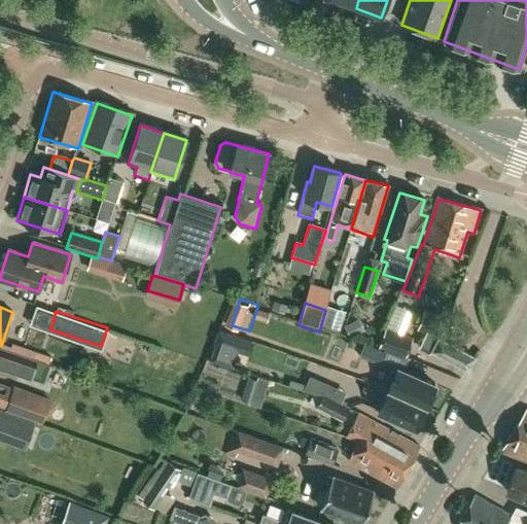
[(419,330),(441,338),(447,321),(426,313),(419,330)]
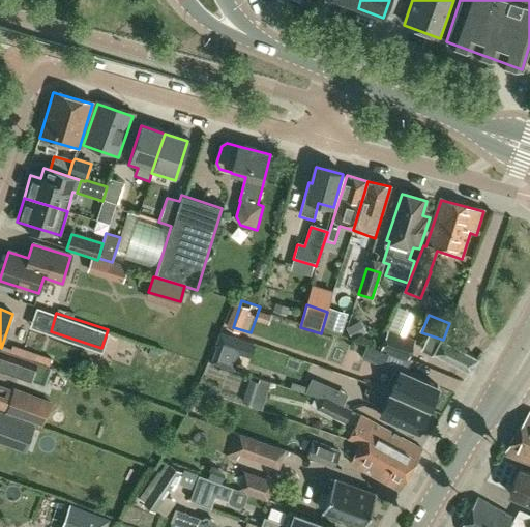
[(387,332),(381,351),(408,360),(414,342),(387,332)]
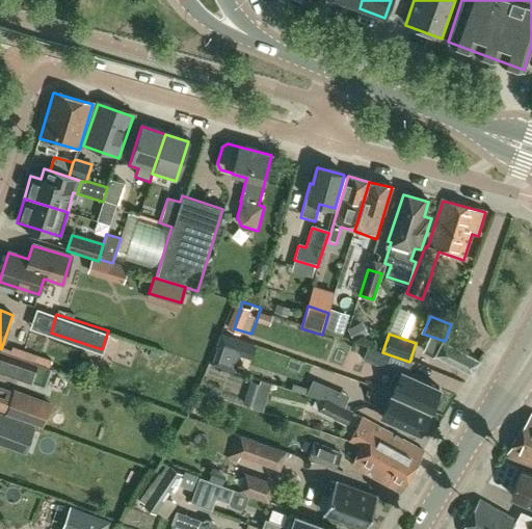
[(217,349),(211,365),(229,371),(239,341),(221,335),(216,349),(217,349)]
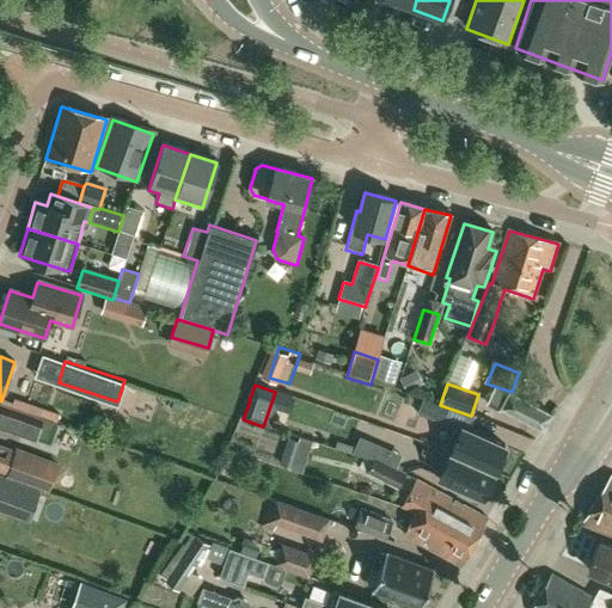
[(544,433),(552,417),(509,393),(501,409),(544,433)]
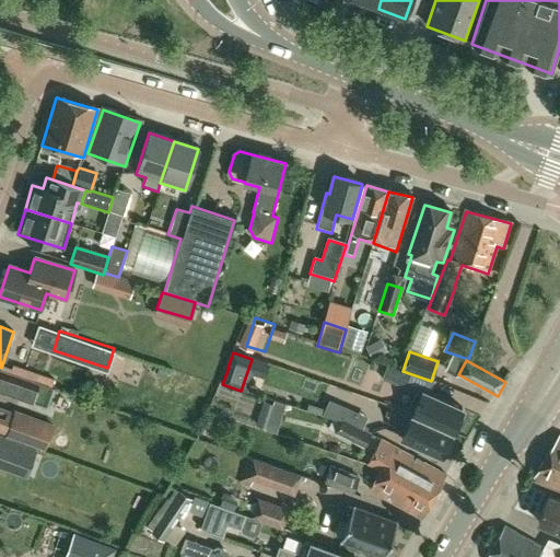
[(408,375),(387,367),(382,381),(401,390),(408,375)]
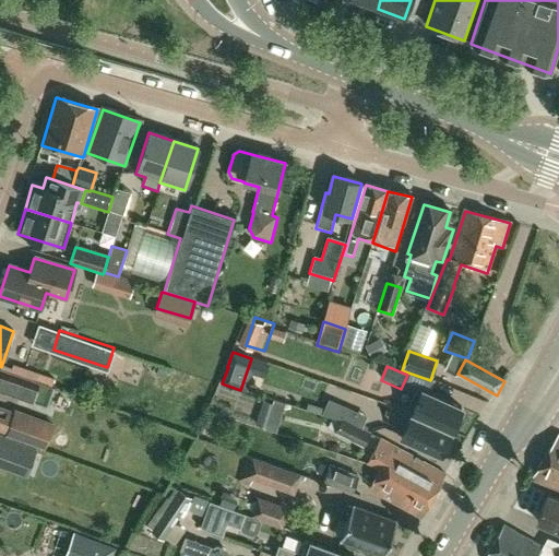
[(54,388),(12,374),(0,369),(0,391),(47,407),(54,388)]
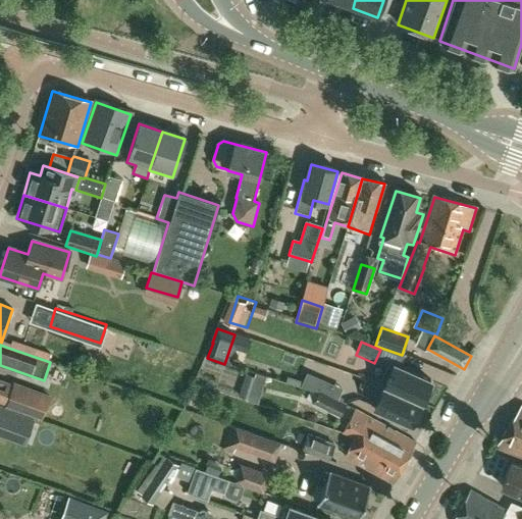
[(379,386),(383,387),(421,404),(430,382),(389,364),(379,386)]
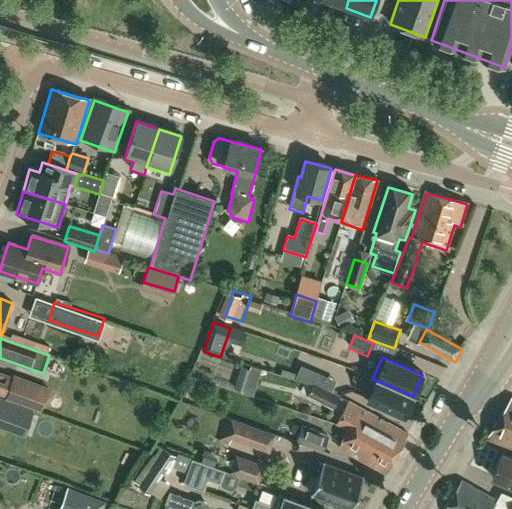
[(243,394),(250,371),(242,369),(234,391),(243,394)]
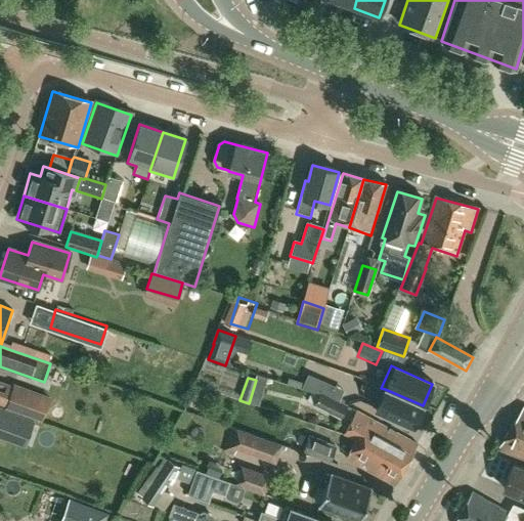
[(340,404),(345,394),(308,378),(301,393),(317,398),(320,394),(340,404)]
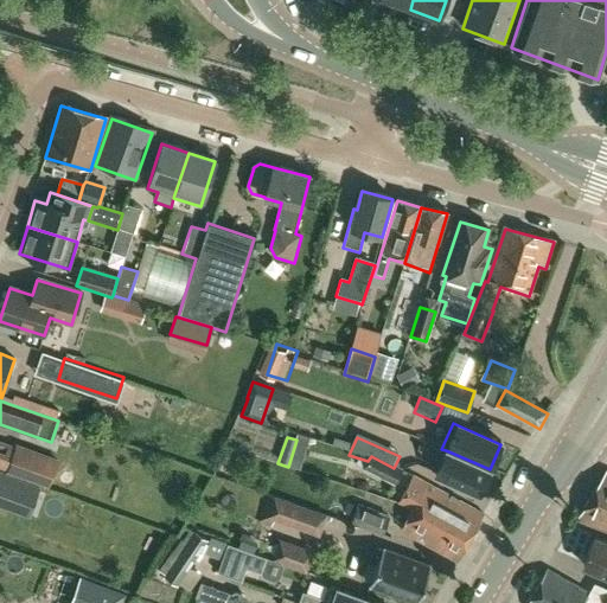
[(8,473),(49,487),(57,462),(17,448),(8,473)]
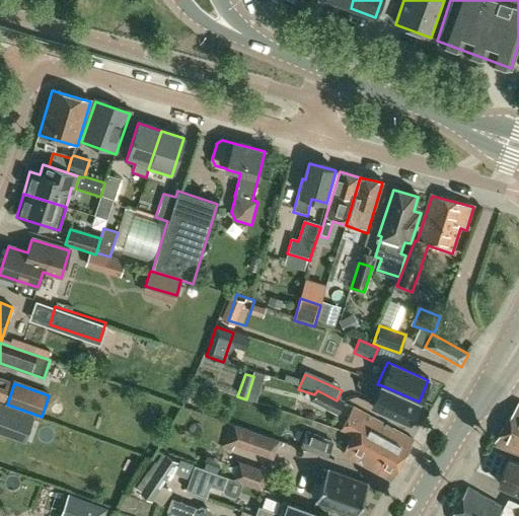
[(409,423),(419,401),(381,385),(372,407),(409,423)]
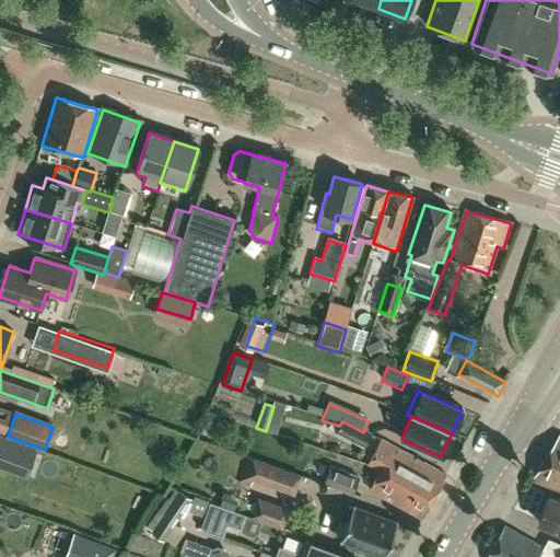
[(364,451),(372,436),(342,421),(335,436),(364,451)]
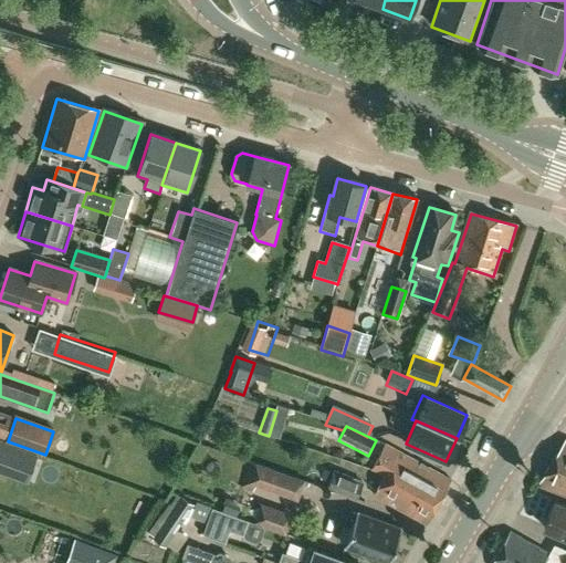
[(549,466),(565,471),(565,441),(549,466)]
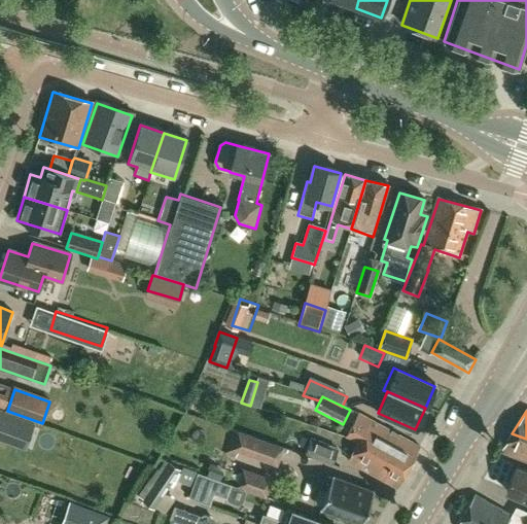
[(0,415),(0,439),(25,448),(33,425),(1,413),(0,415)]
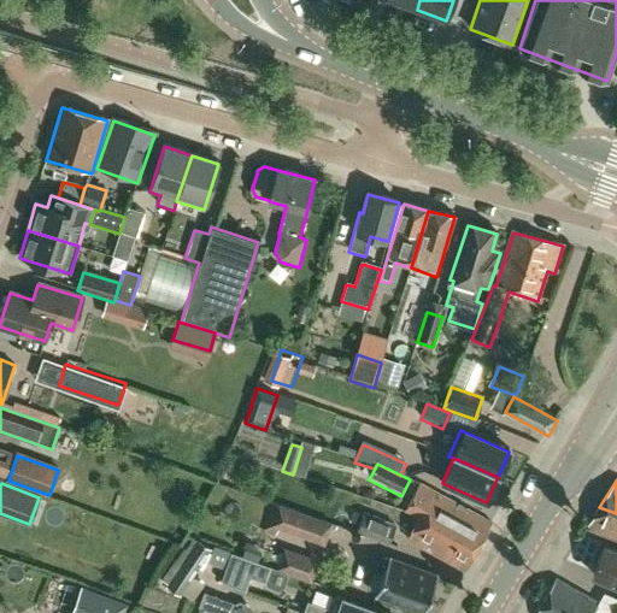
[(406,512),(421,517),(480,547),(492,524),(421,485),(413,499),(406,512)]
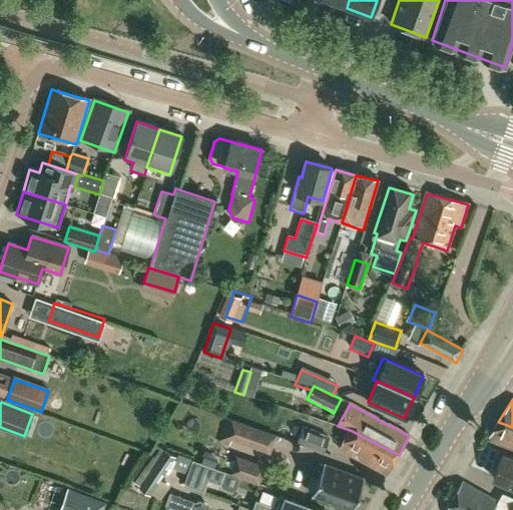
[(512,451),(512,427),(498,422),(487,441),(512,451)]
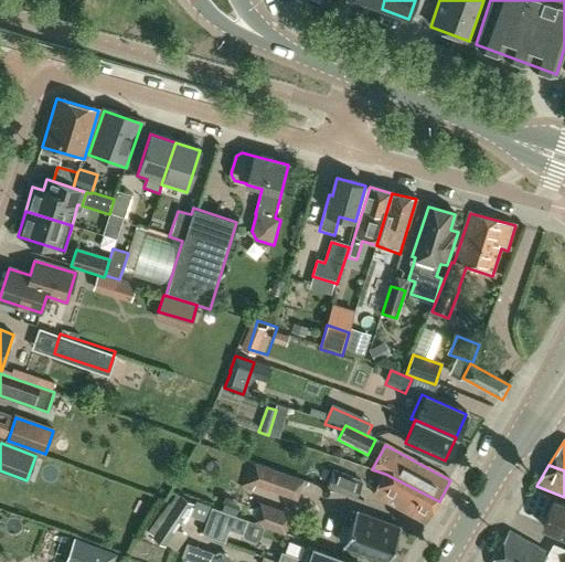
[(327,489),(356,500),(363,483),(333,472),(327,489)]
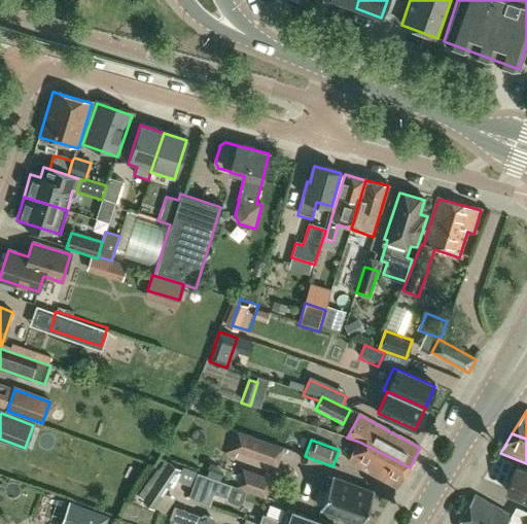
[(277,466),(282,451),(254,442),(249,457),(277,466)]
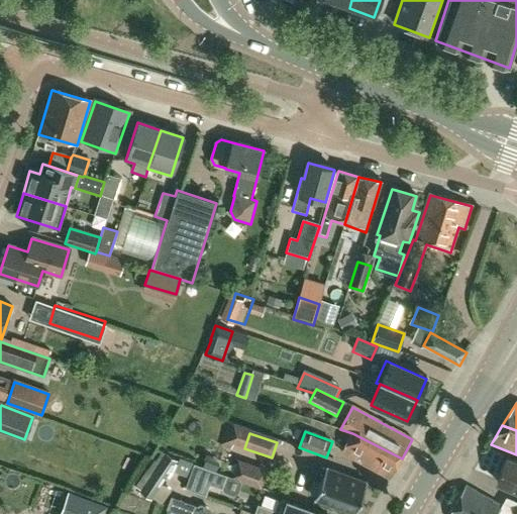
[(352,433),(341,453),(391,480),(402,458),(352,433)]
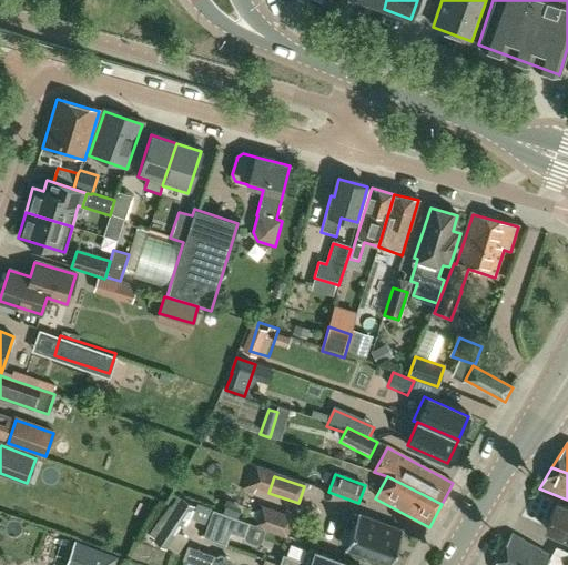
[(183,501),(153,543),(164,552),(194,510),(183,501)]
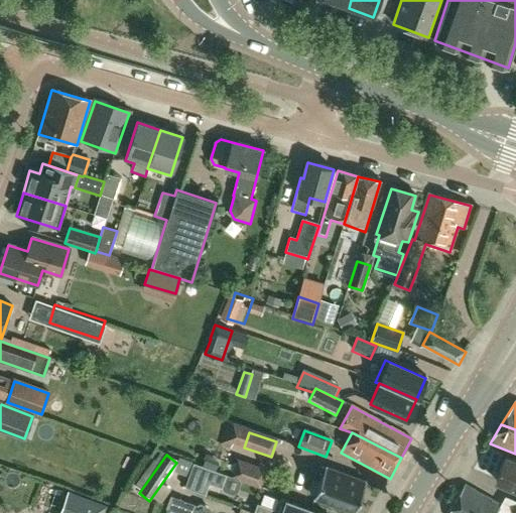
[(515,463),(506,459),(496,482),(515,490),(515,463)]
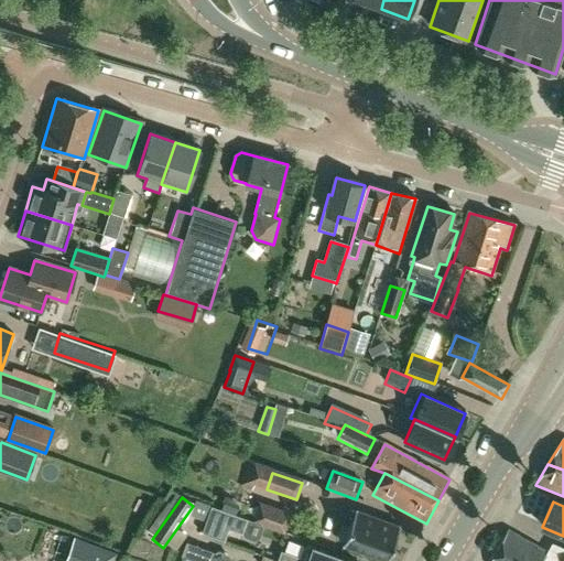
[(255,522),(283,532),(290,516),(260,506),(255,522)]
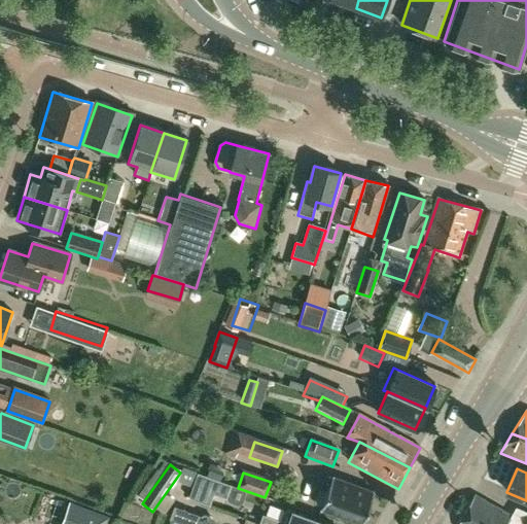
[(192,489),(189,500),(210,508),(214,495),(226,500),(232,486),(205,477),(198,474),(192,489)]
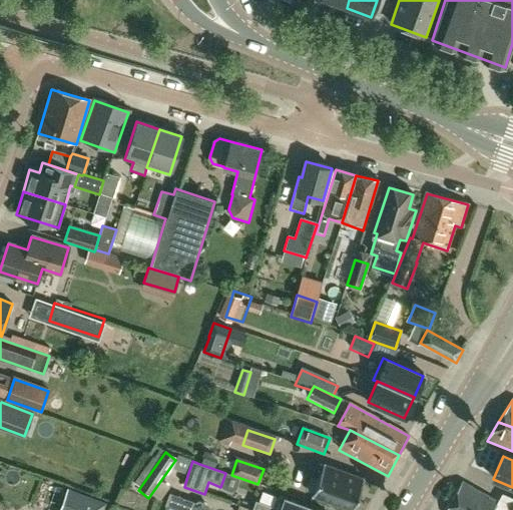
[(354,509),(364,481),(324,466),(313,496),(348,509),(354,509)]
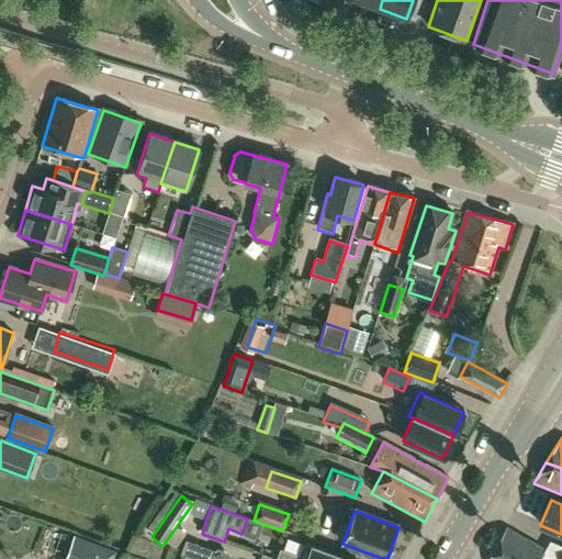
[(541,558),(544,552),(505,529),(489,558),(541,558)]
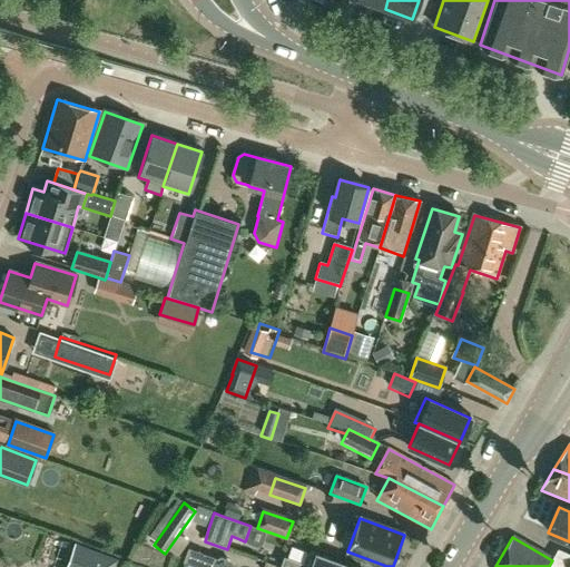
[(114,566),(116,560),(77,547),(69,566),(114,566)]
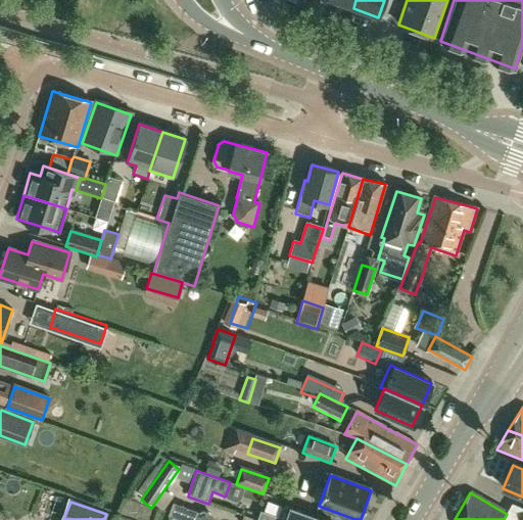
[(196,519),(199,514),(173,504),(168,517),(175,519),(196,519)]
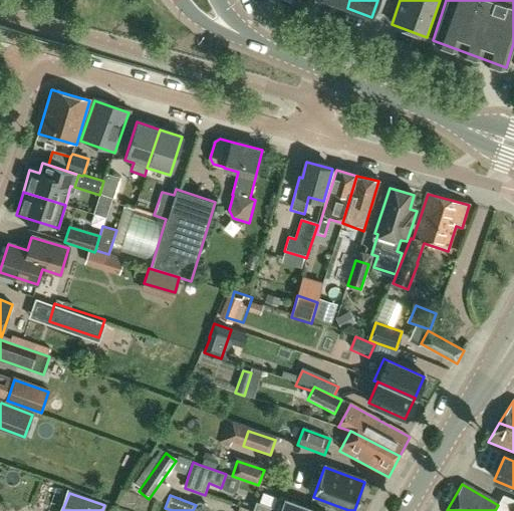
[(313,510),(286,501),(281,499),(276,502),(274,510),(256,503),(254,510),(313,510)]
